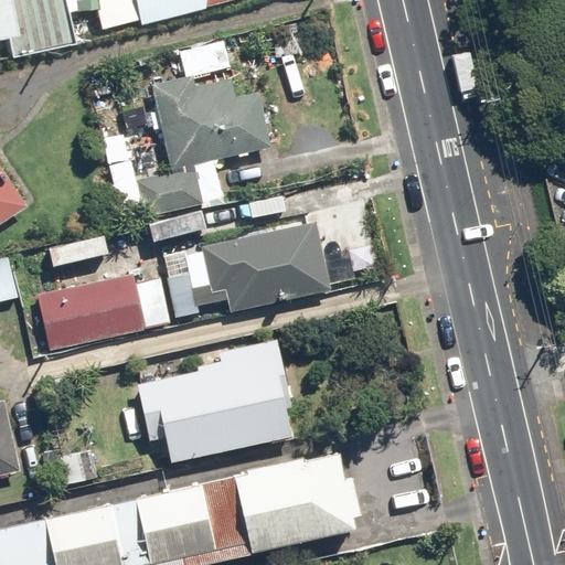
[(0,0),(0,38),(4,59),(67,44),(56,0),(0,0)]
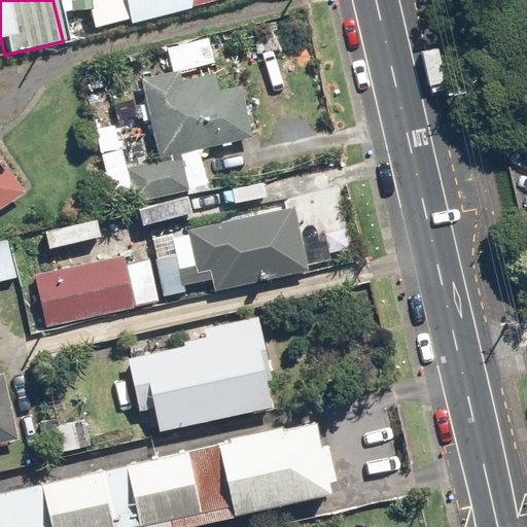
[(55,0),(57,10),(94,7),(92,0),(55,0)]
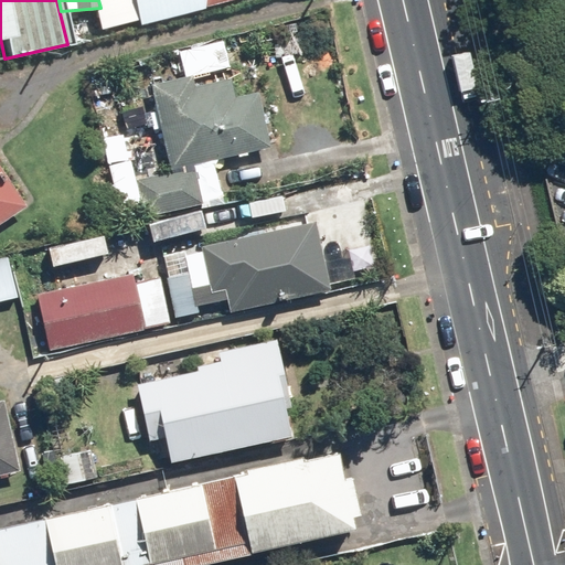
[(129,0),(136,24),(227,0),(129,0)]
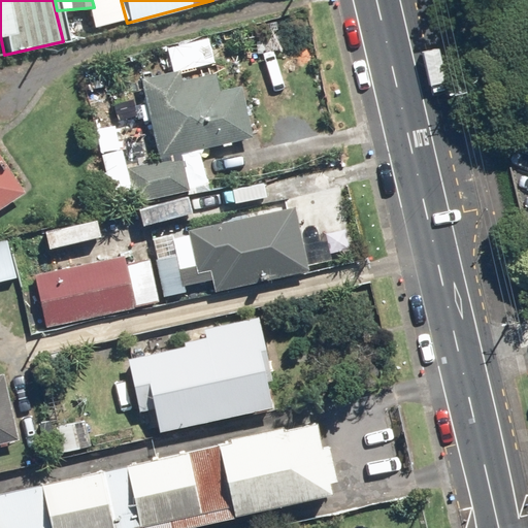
[(128,167),(136,201),(190,188),(182,156),(255,138),(241,85),(222,90),(218,72),(184,81),(180,71),(215,63),(208,37),(163,48),(169,71),(141,78),(162,158),(128,167)]
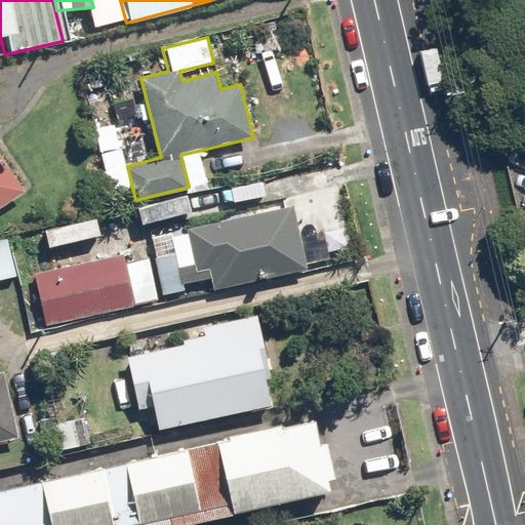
[(0,157),(0,205),(22,192),(0,157)]
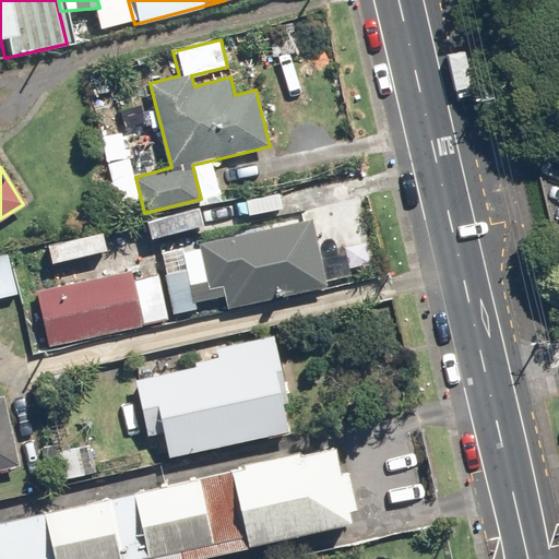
[(311,218),(199,242),(207,286),(225,283),(229,308),(325,288),(311,218)]
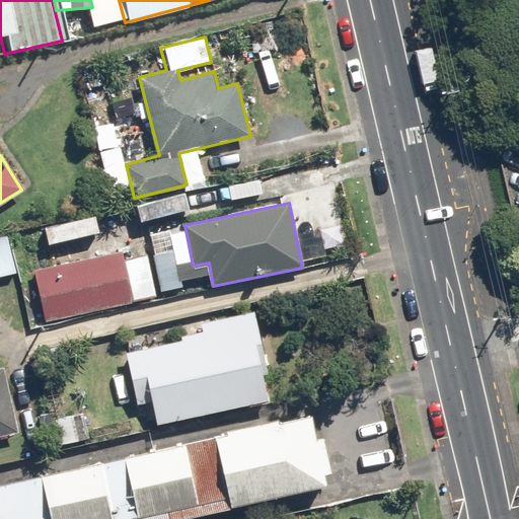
[(95,214),(45,227),(49,244),(100,232),(95,214)]
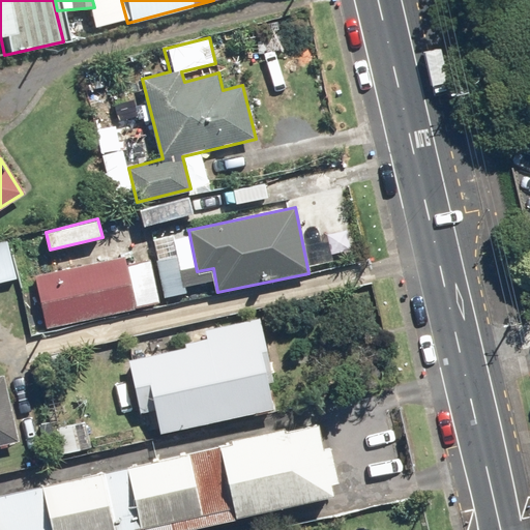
[(8,241),(0,242),(0,283),(17,280),(8,241)]
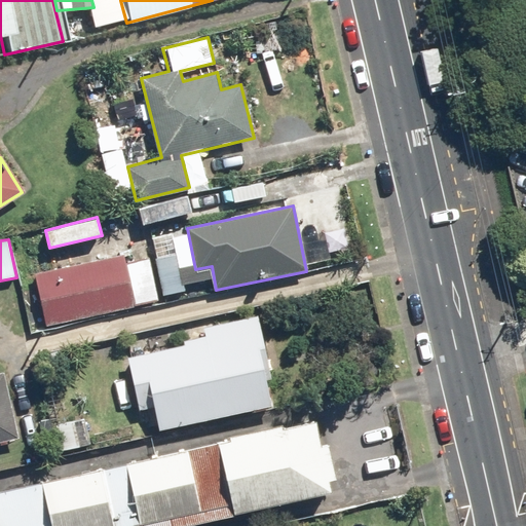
[(124,253),(34,272),(45,327),(136,307),(124,253)]
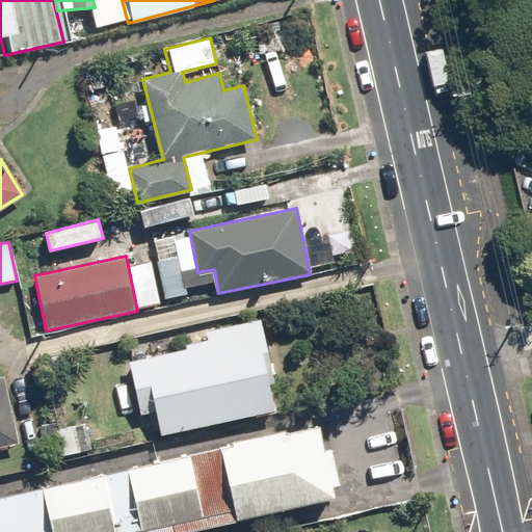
[(186,350),(127,362),(142,436),(282,409),(263,318),(205,329),(207,341),(185,345),(186,350)]
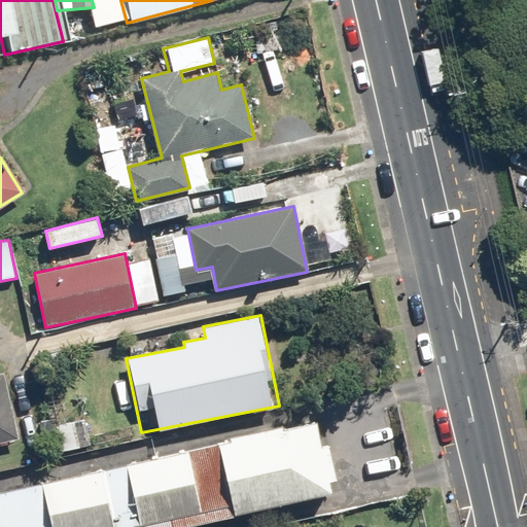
[(0,442),(16,438),(0,372),(0,442)]
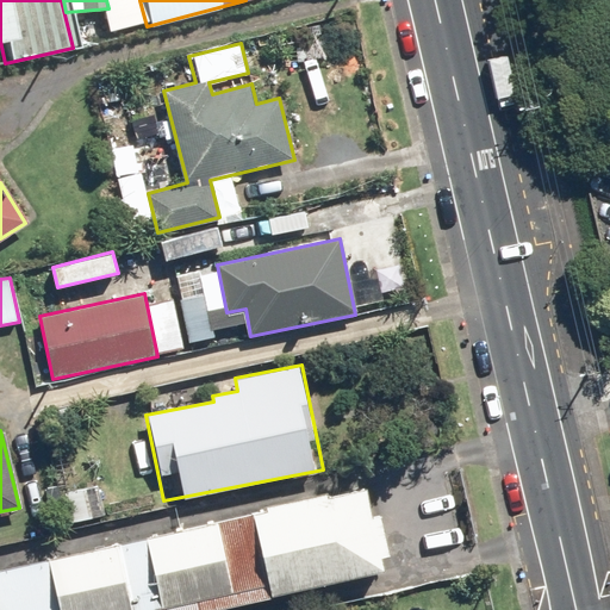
[(265,509),(0,570),(0,609),(198,609),(383,567),(380,554),(390,552),(381,514),(373,516),(366,487),(327,496),(325,490),(263,504),(265,509)]
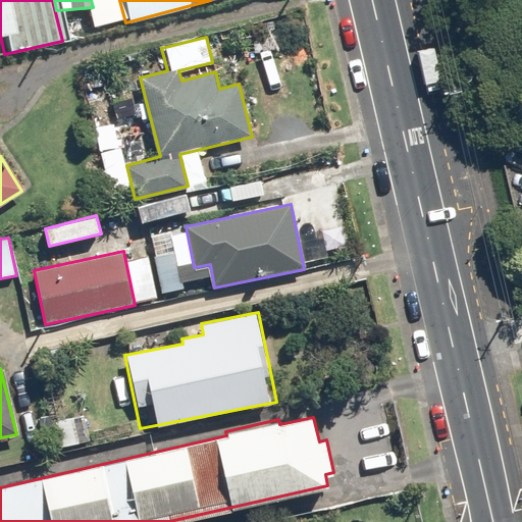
[(82,444),(76,417),(55,422),(61,448),(82,444)]
